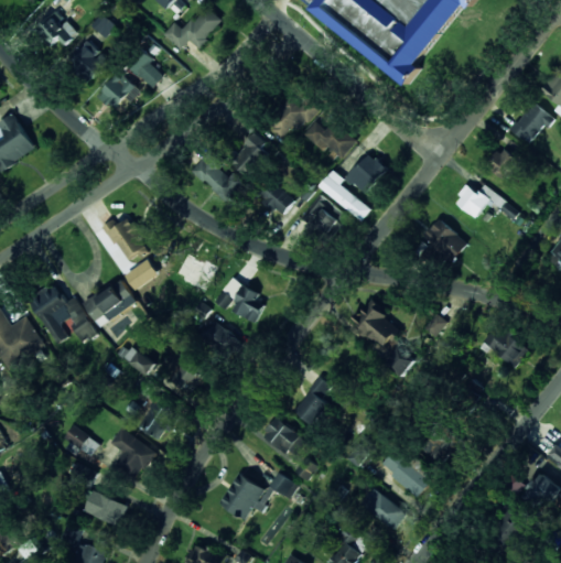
[(395,0),(386,12),(369,0),(322,0),(319,4),(411,78),(472,0),(395,0)]
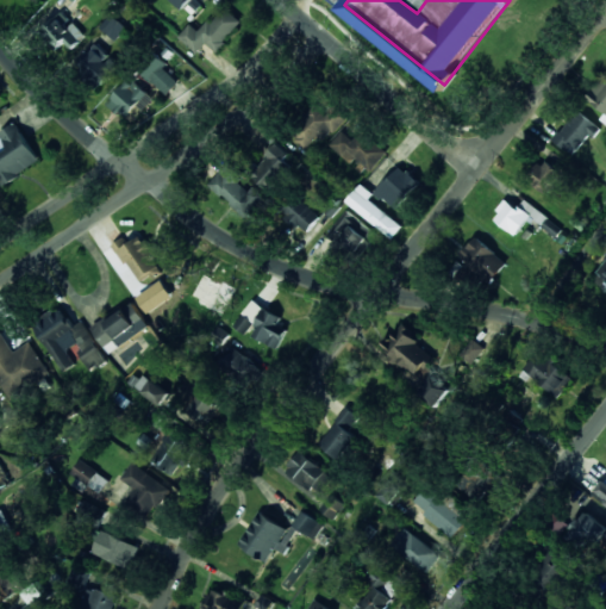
[(198,32),(188,23),(176,36),(194,53),(204,42),(213,50),(239,22),(222,5),(198,32)]
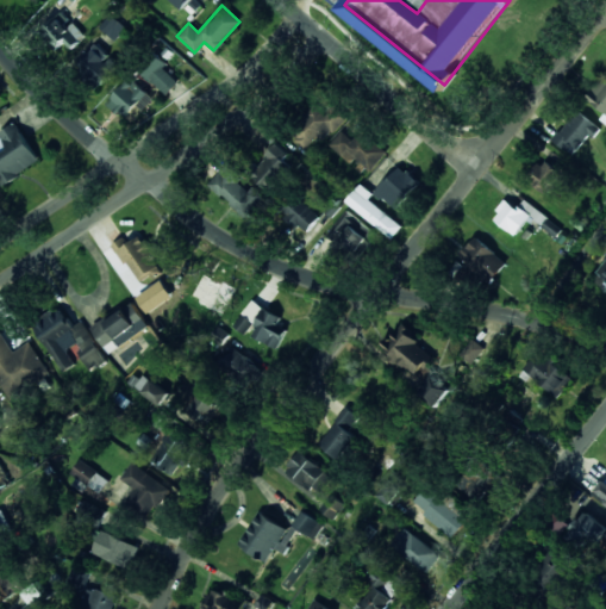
[(68,22),(57,10),(38,28),(55,45),(61,41),(68,48),(82,35),(69,19),(68,22)]
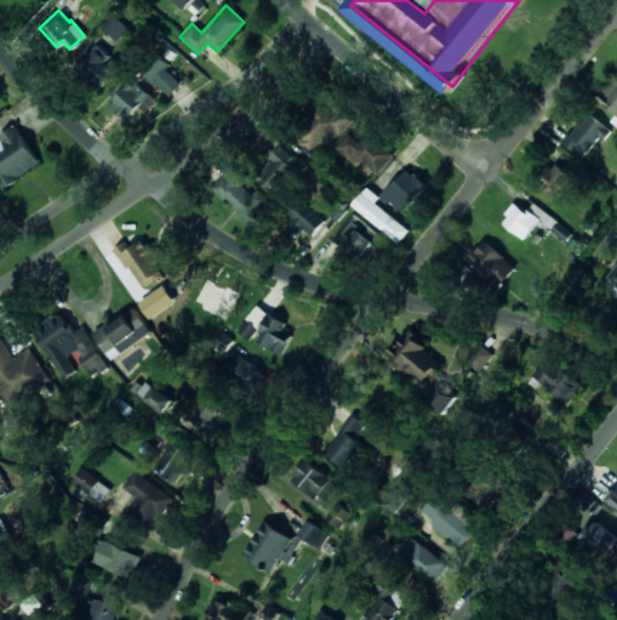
[(98,27),(113,40),(125,27),(110,13),(98,27)]
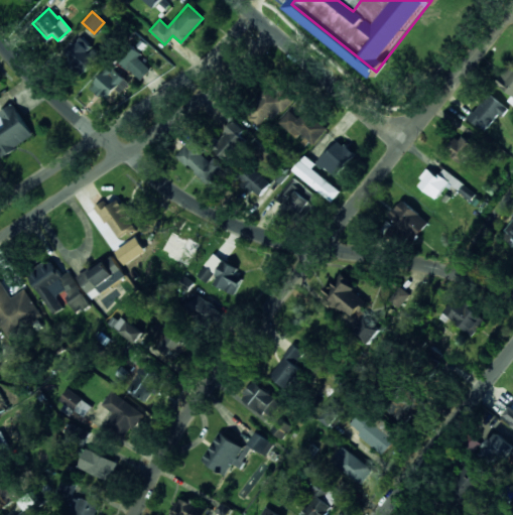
[(100,53),(91,45),(91,46),(80,35),(62,54),(82,73),(100,53)]
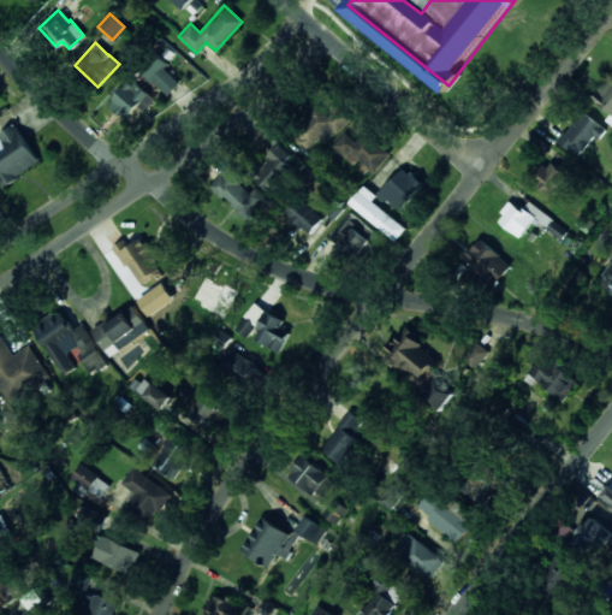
[(141,76),(167,95),(177,81),(162,69),(166,64),(155,55),(141,76)]
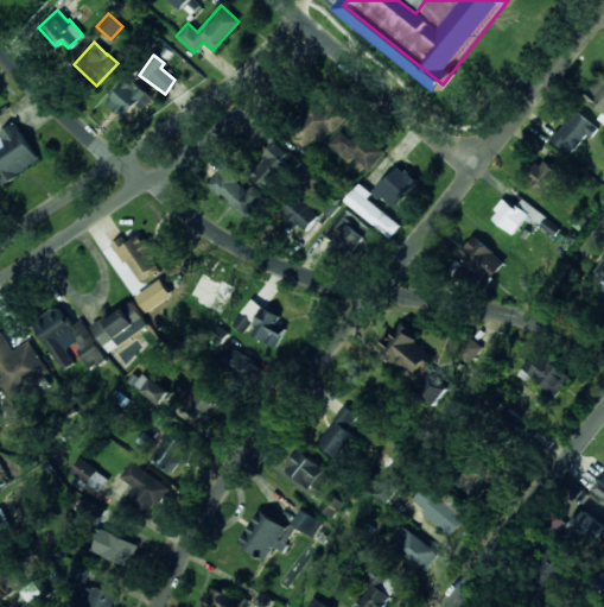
[(603,114),(603,70),(582,95),(603,114)]
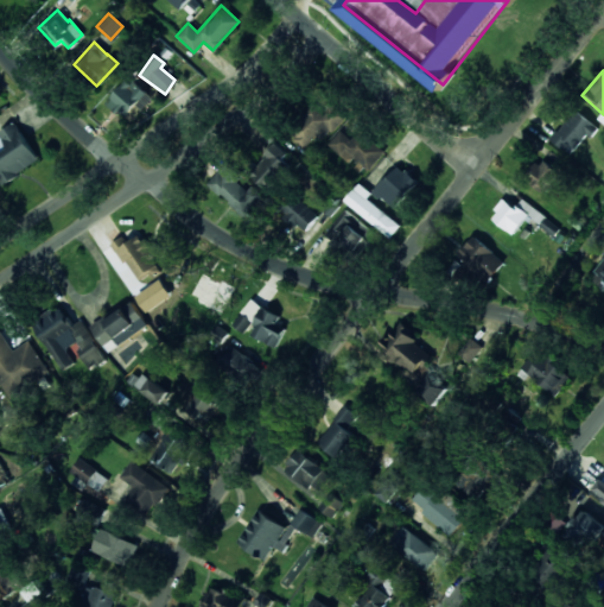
[(105,101),(126,121),(148,96),(126,76),(105,101)]
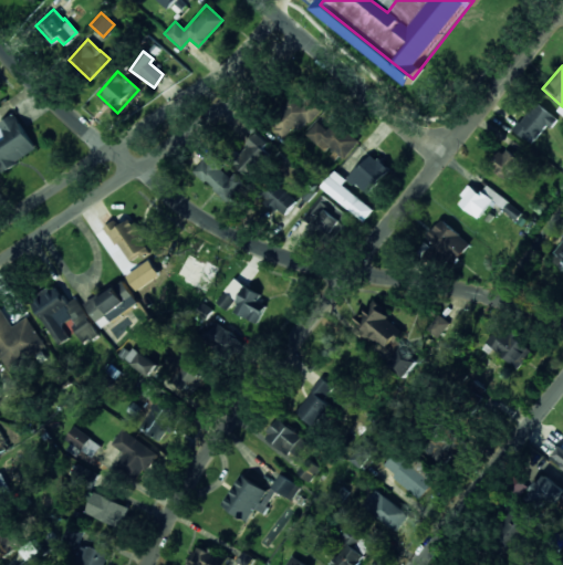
[(285,140),(318,105),(309,97),(300,106),(291,97),(267,124),(285,140)]
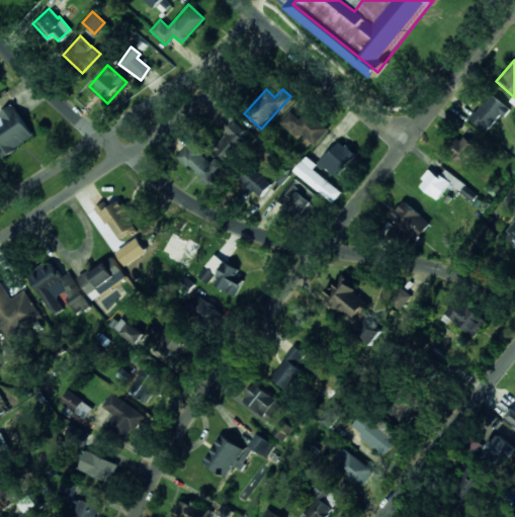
[(469,122),(488,131),(496,113),(504,116),(509,105),(484,93),(469,122)]
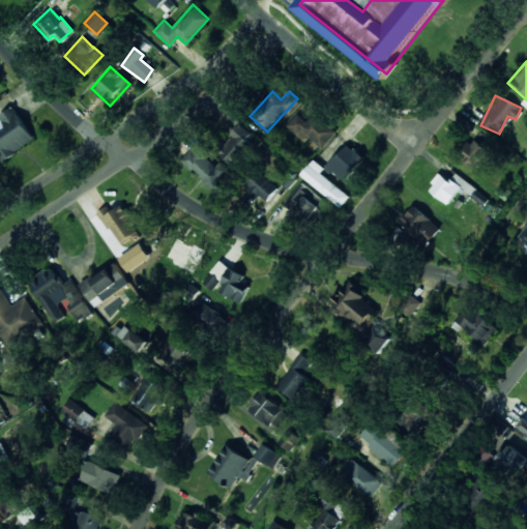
[(0,159),(32,140),(12,108),(0,114),(0,159)]
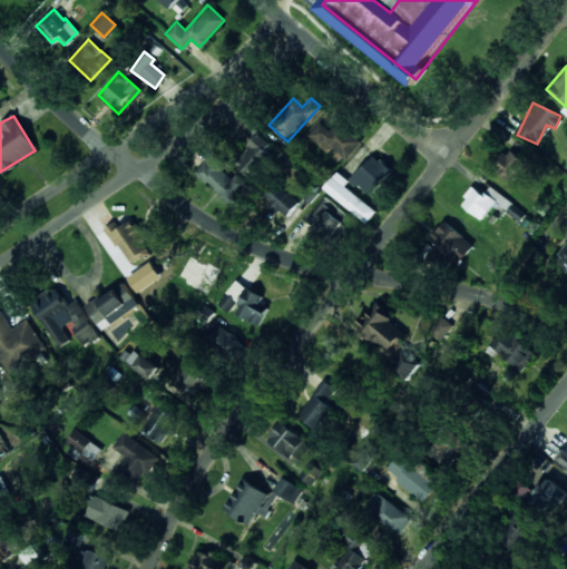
[(331,147),(343,158),(359,141),(335,120),(326,130),(318,121),(305,134),(325,153),(331,147)]
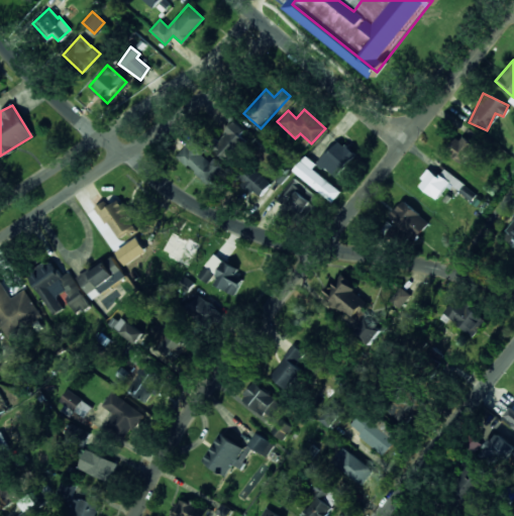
[(210,147),(226,162),(244,139),(238,134),(242,130),(232,121),(210,147)]
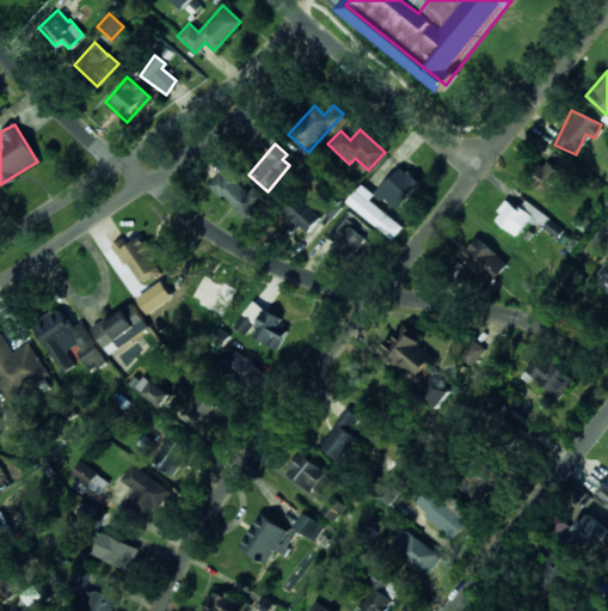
[(545,194),(562,173),(542,159),(527,179),(545,194)]
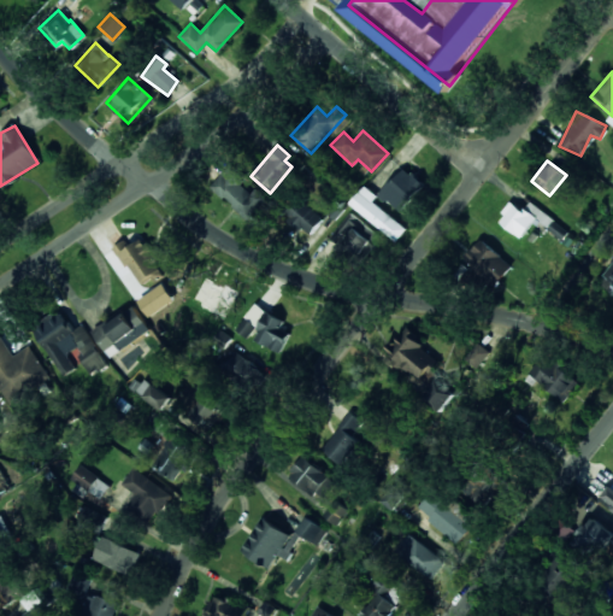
[(208,185),(249,222),(269,200),(253,186),(252,187),(228,164),(208,185)]
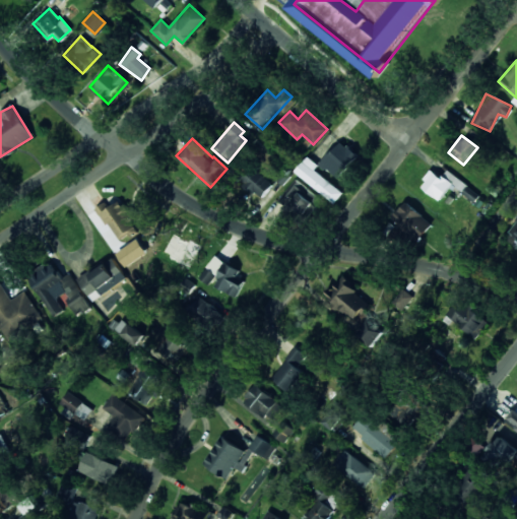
[(335,178),(356,155),(338,140),(318,163),(335,178)]
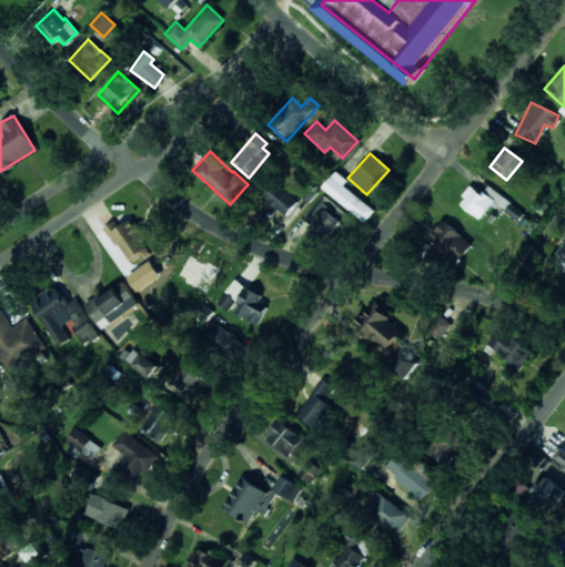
[(364,222),(373,210),(342,184),(345,180),(333,170),(320,188),(364,222)]
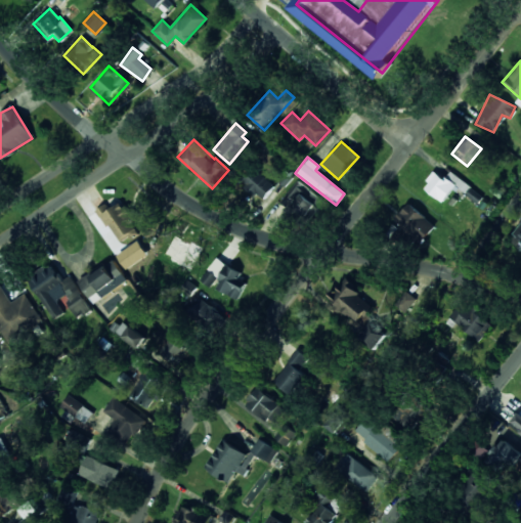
[(262,199),(272,184),(253,168),(242,182),(262,199)]
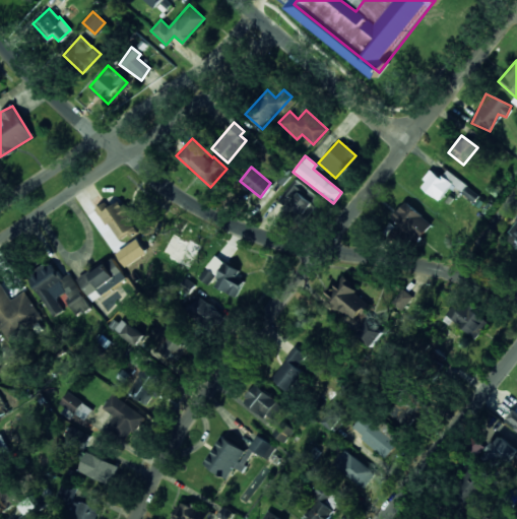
[(430,170),(417,185),(437,200),(450,183),(472,200),(477,194),(444,170),(439,177),(430,170)]
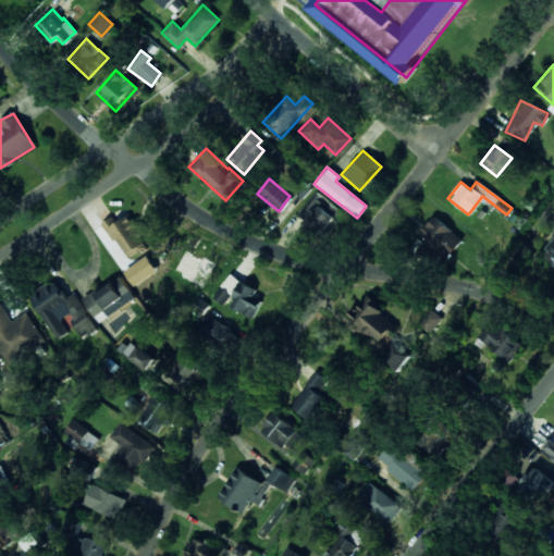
[(325,234),(339,219),(314,199),(302,215),(325,234)]
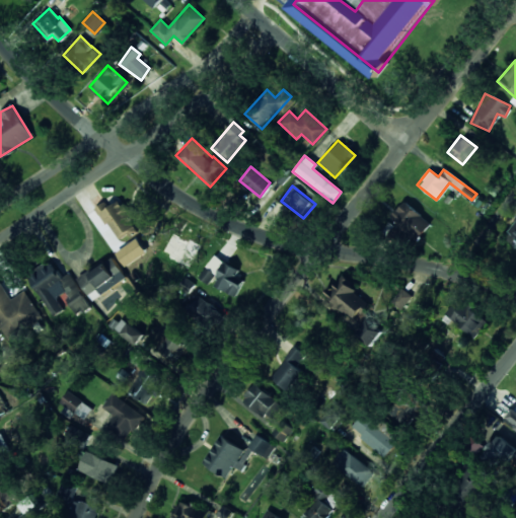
[(136,228),(119,199),(106,206),(103,201),(92,207),(103,224),(107,222),(119,239),(136,228)]
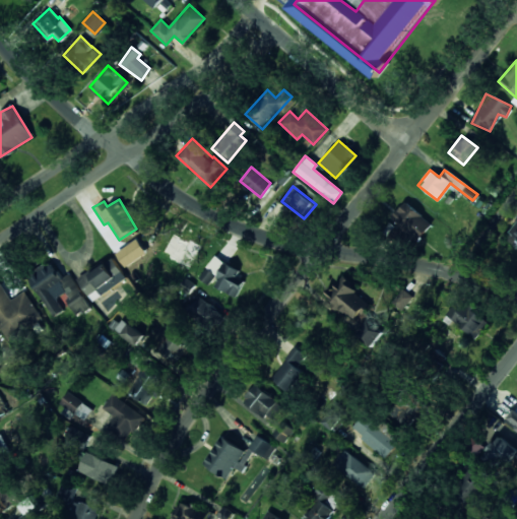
[(417,240),(431,221),(402,201),(390,219),(417,240)]
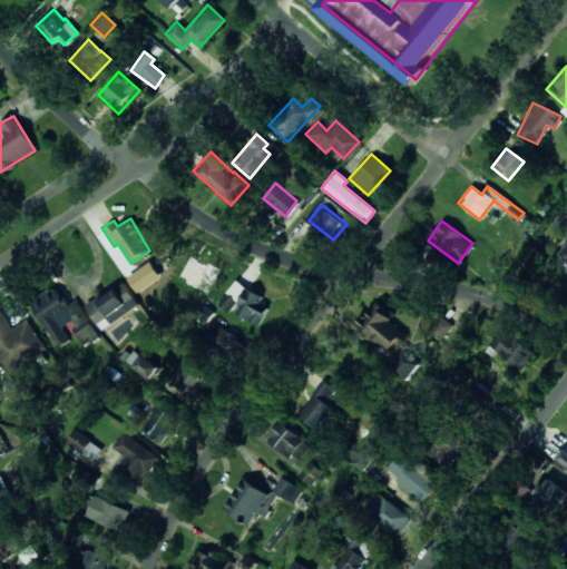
[(566,262),(557,255),(553,262),(566,272),(566,262)]
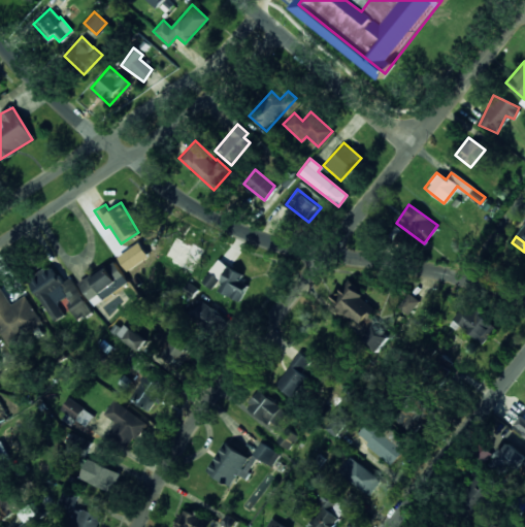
[(127,283),(112,260),(77,283),(92,305),(127,283)]
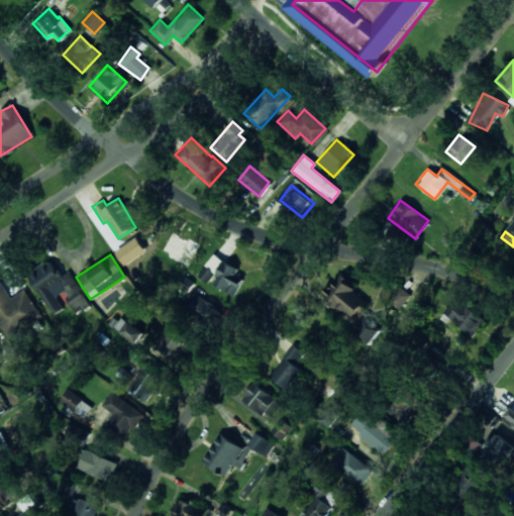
[(210,254),(197,277),(209,284),(210,282),(232,295),(244,275),(210,254)]
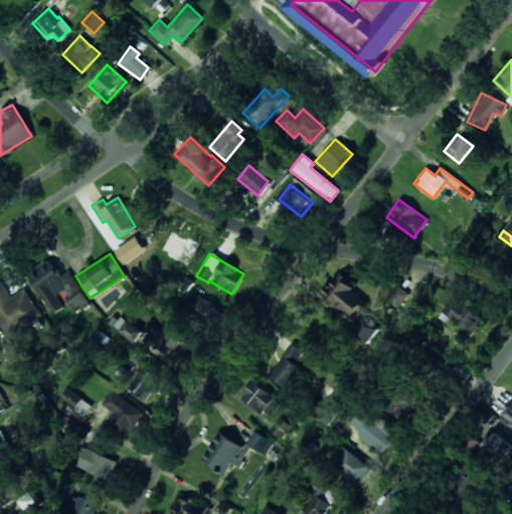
[(88,304),(67,271),(58,276),(48,260),(33,268),(35,271),(28,275),(50,313),(61,307),(53,295),(61,290),(74,312),(88,304)]
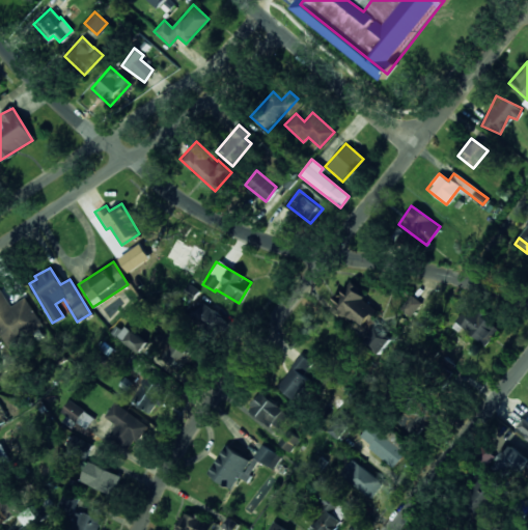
[(359,327),(376,308),(346,283),(332,300),(339,306),(338,308),(359,327)]
